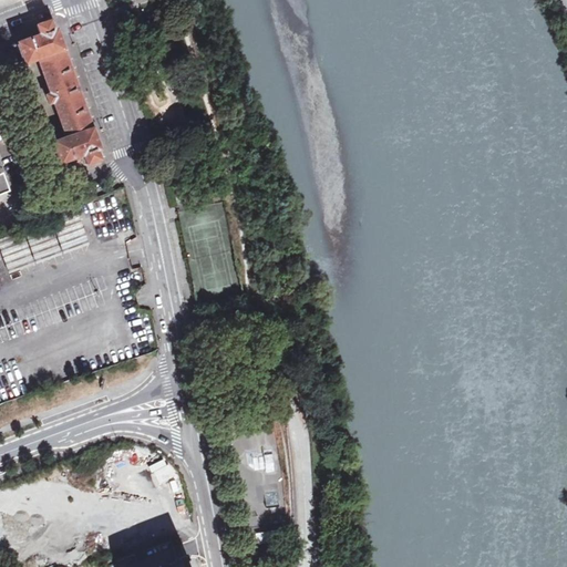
[(41,35),(2,49),(10,69),(35,60),(37,59),(38,58),(51,94),(47,96),(49,101),(50,105),(54,104),(68,138),(65,138),(64,138),(39,147),(47,168),(84,155),(88,164),(101,160),(98,150),(100,150),(57,29),(53,30),(50,21),(38,26),(41,35)]
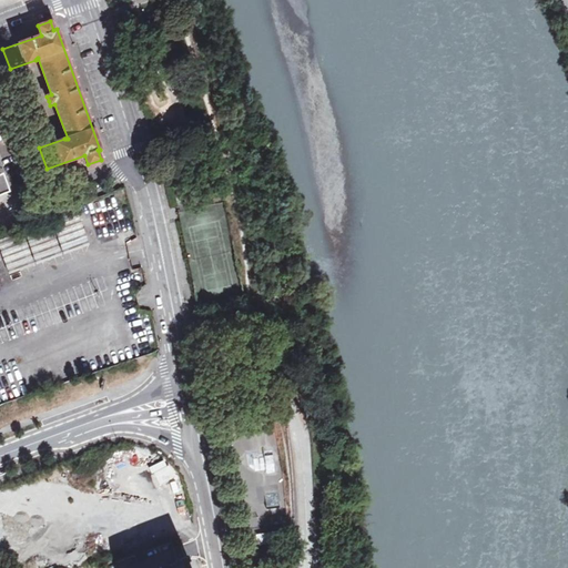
[(63,253),(89,244),(77,211),(51,220),(63,253)]
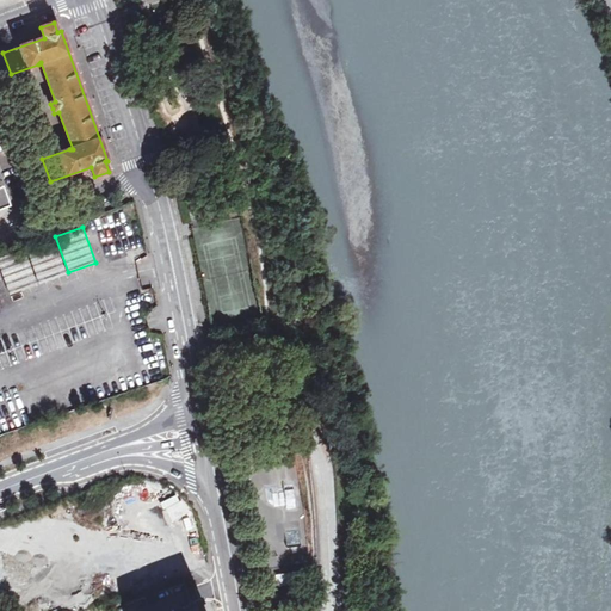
[(38,283),(66,273),(53,236),(25,247),(38,283)]
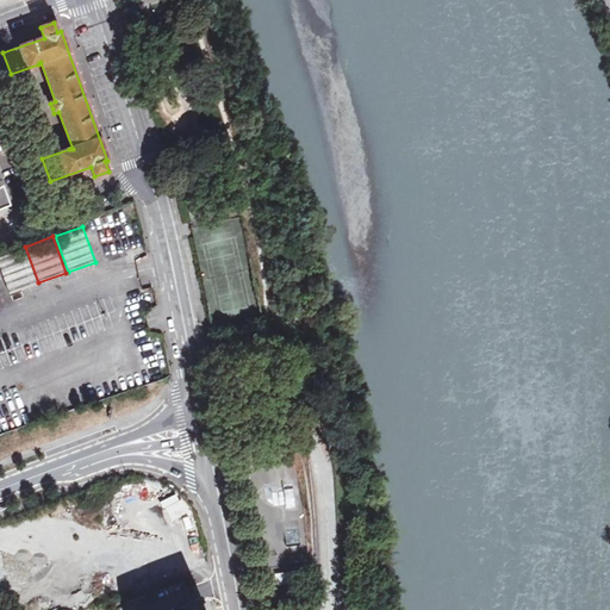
[(0,266),(10,292),(36,282),(24,247),(0,254),(0,266)]
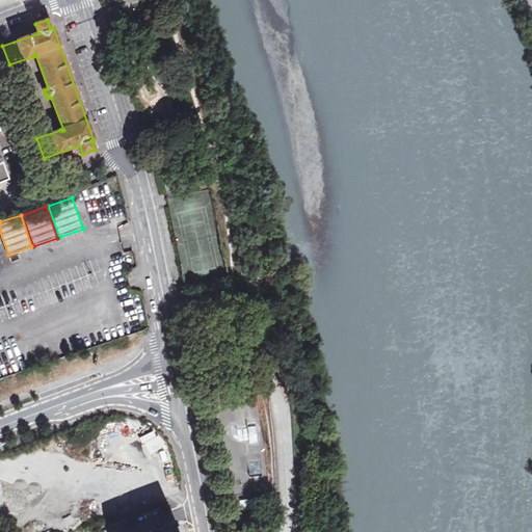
[(261,498),(239,502),(241,513),(263,508),(261,498)]
